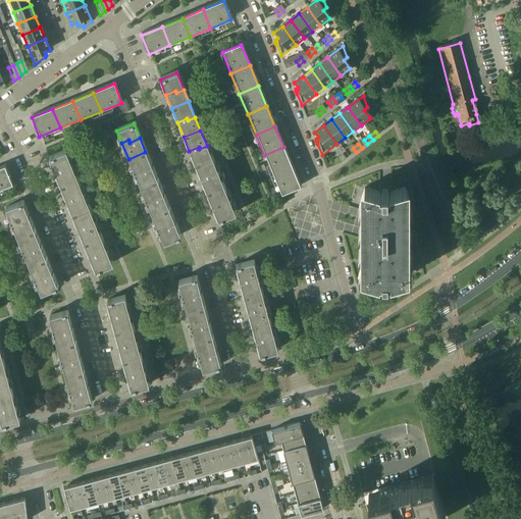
[(199,147),(189,151),(195,166),(212,159),(207,146),(199,149),(199,147)]
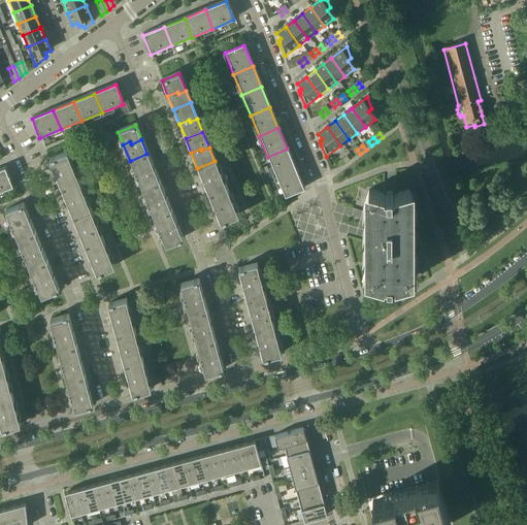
[(287,149),(267,157),(275,177),(295,169),(287,149)]
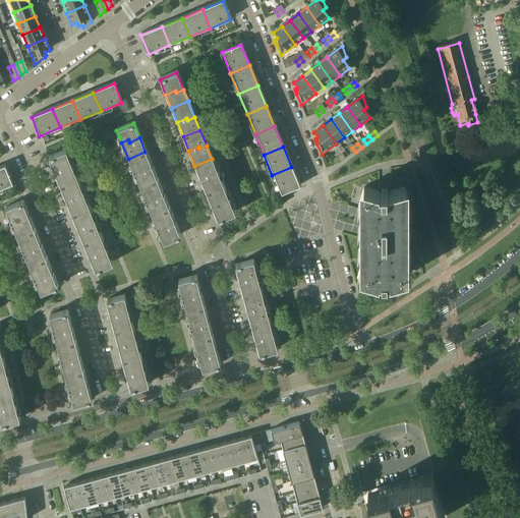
[(347,152),(350,156),(355,152),(352,148),(347,152)]
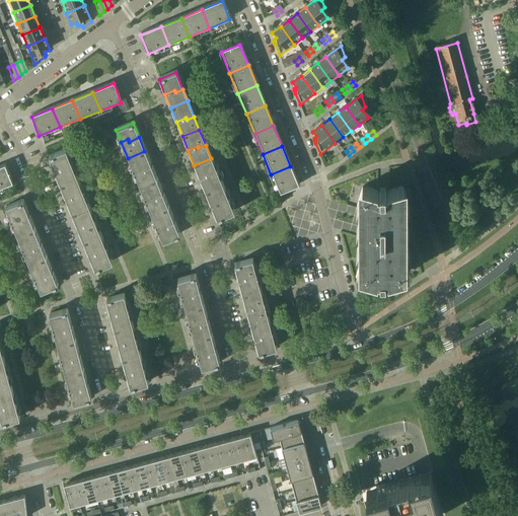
[(49,157),(55,172),(64,168),(65,170),(72,167),(65,151),(49,157)]
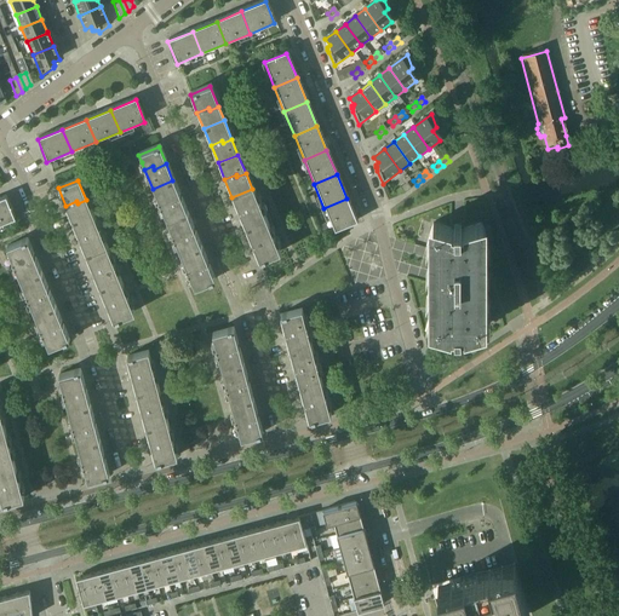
[(172,180),(153,189),(159,203),(166,200),(167,202),(179,197),(172,180)]
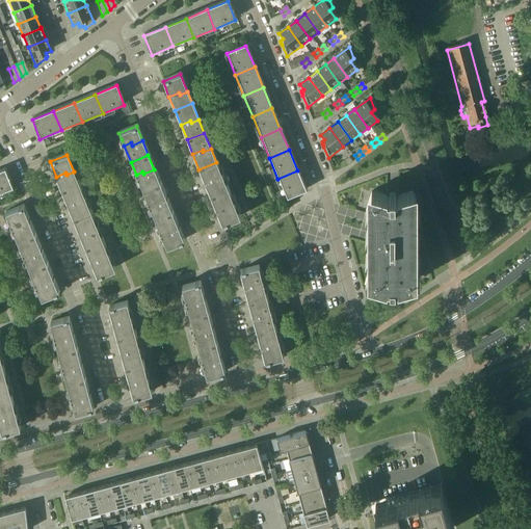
[(343,163),(346,167),(351,163),(348,159),(343,163)]
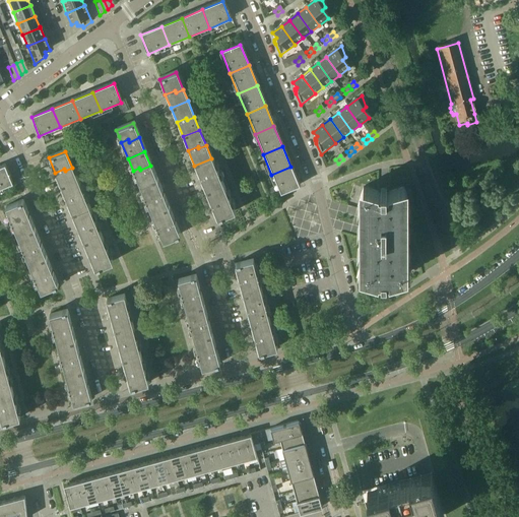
[(211,158),(194,166),(200,179),(209,175),(210,177),(217,174),(211,158)]
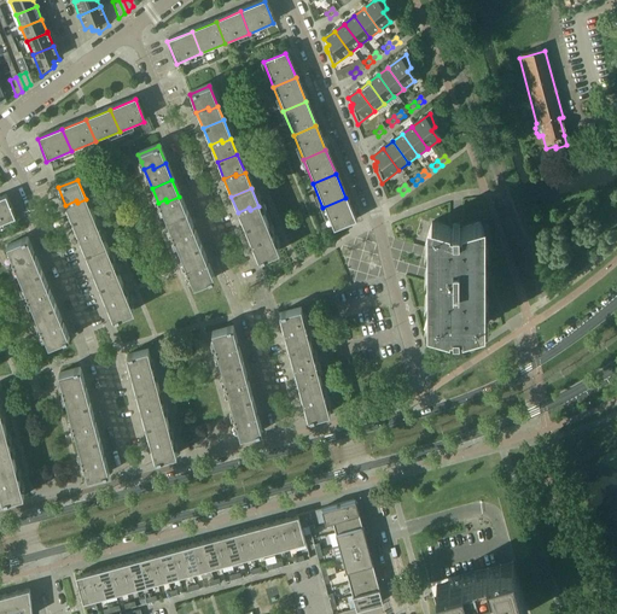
[(5,197),(0,199),(0,226),(15,220),(5,197)]
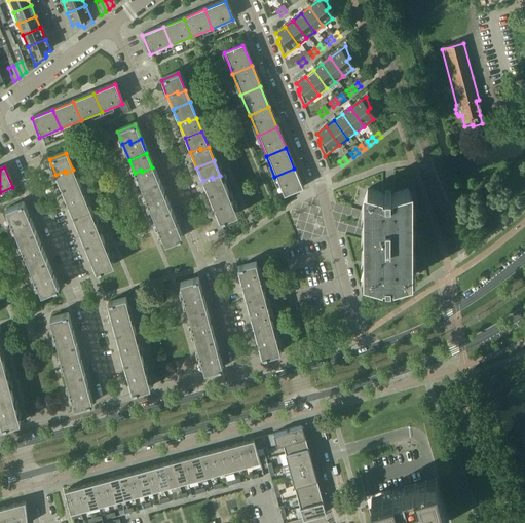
[(141,170),(135,173),(141,189),(158,182),(152,167),(142,172),(141,170)]
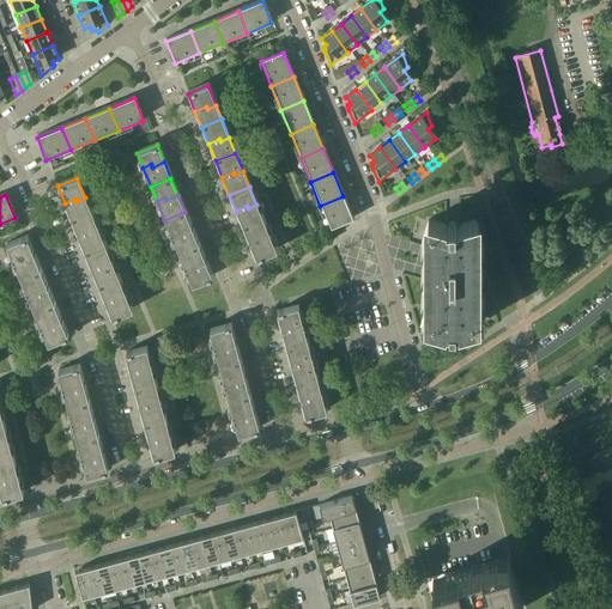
[(343,196),(320,206),(331,230),(341,225),(352,220),(343,196)]
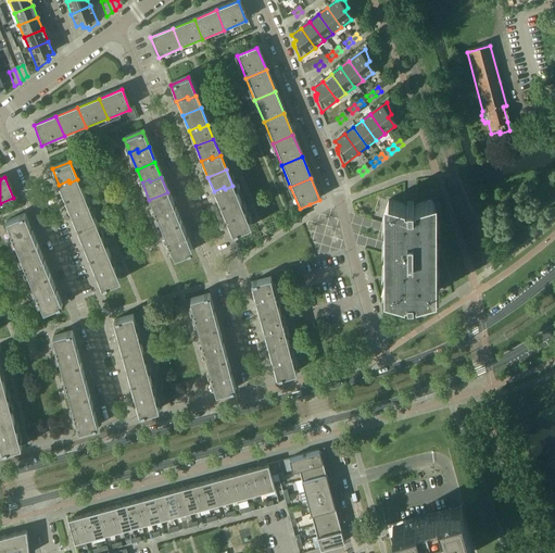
[(68,180),(59,185),(64,199),(83,192),(77,179),(70,183),(68,180)]
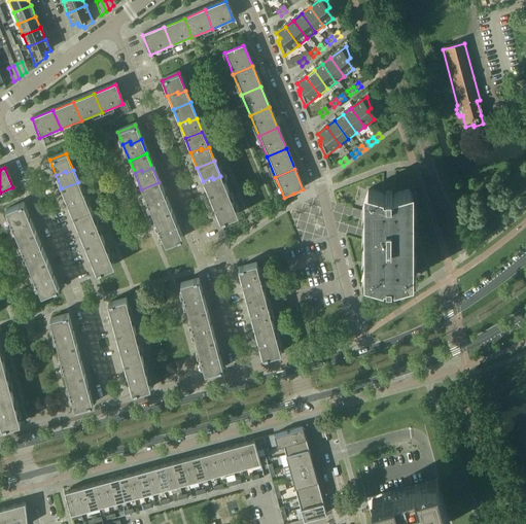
[(212,177),(203,181),(209,196),(225,188),(220,176),(213,179),(212,177)]
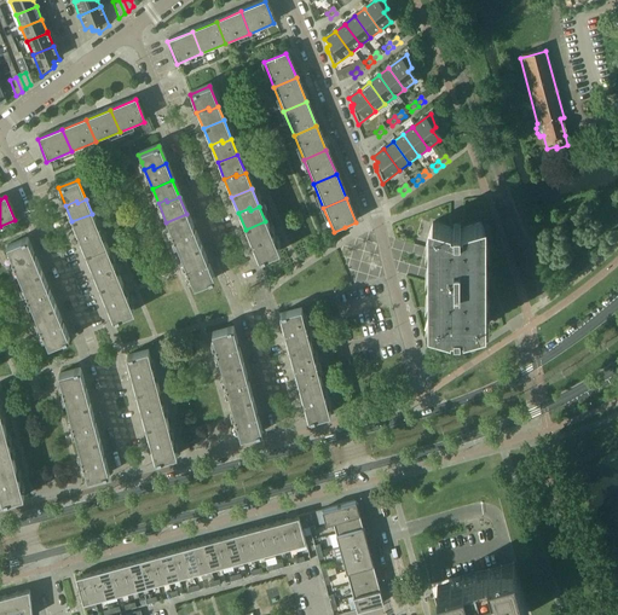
[(92,214),(71,221),(79,238),(91,233),(92,237),(99,233),(92,214)]
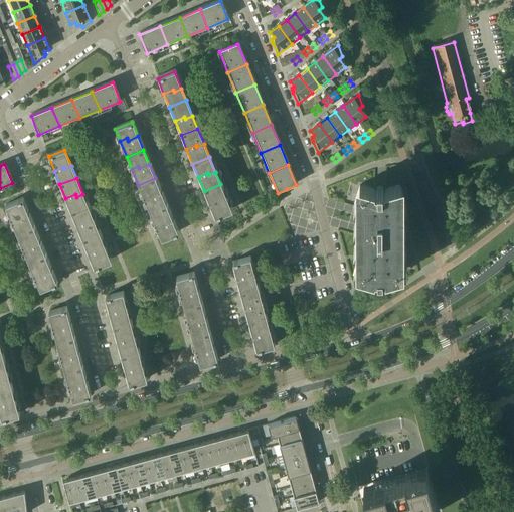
[(155,178),(138,185),(143,196),(150,194),(151,196),(161,192),(155,178)]
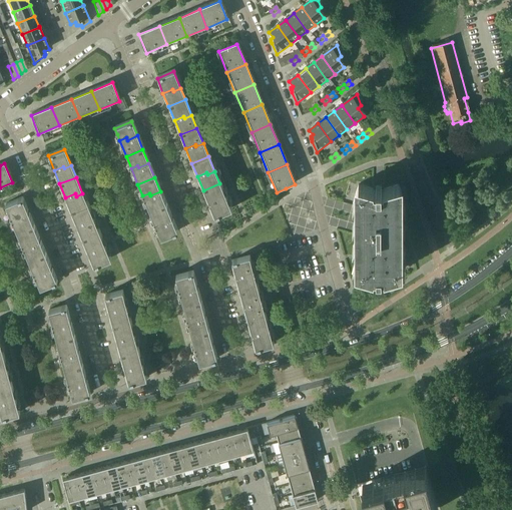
[(219,183),(203,190),(208,203),(217,199),(218,202),(225,199),(219,183)]
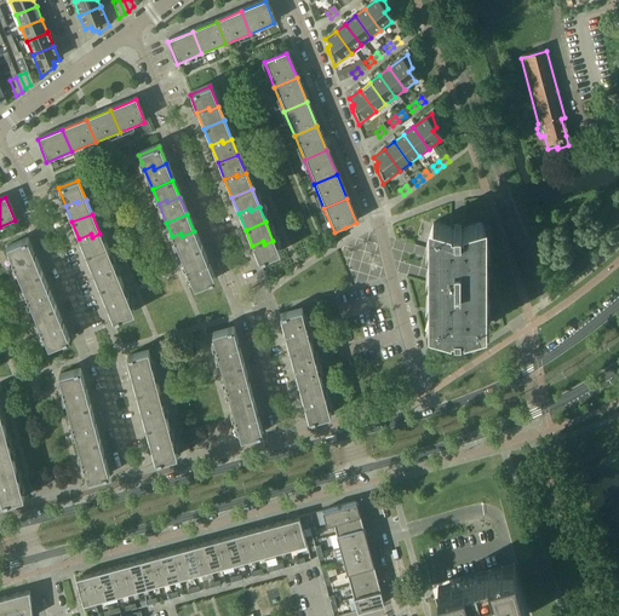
[(424,251),(431,253),(428,265),(433,266),(429,277),(431,278),(428,291),(433,292),(429,304),(431,304),(428,316),(433,317),(429,329),(451,335),(453,335),(453,338),(459,339),(459,338),(459,335),(463,335),(483,329),(480,317),(485,316),(481,304),(483,304),(480,292),(485,291),(481,278),(483,277),(480,266),(485,265),(481,253),(488,251),(481,225),(463,231),(459,231),(459,228),(453,228),(453,231),(451,231),(431,225),(424,251)]
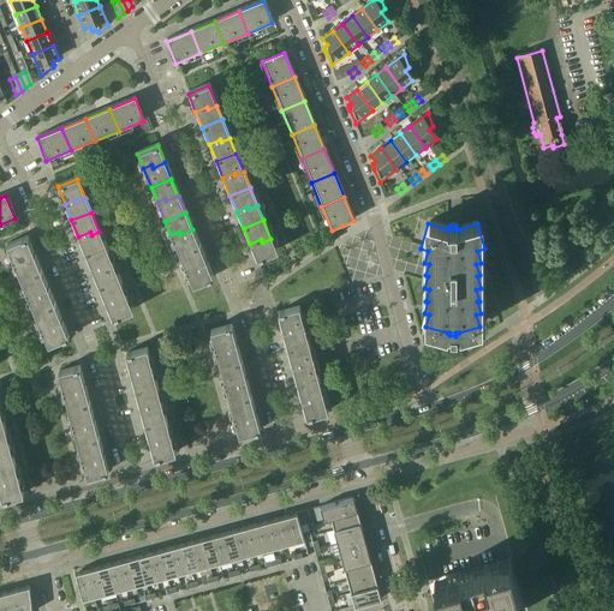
[(179,232),(171,234),(179,255),(198,246),(192,229),(180,234),(179,232)]
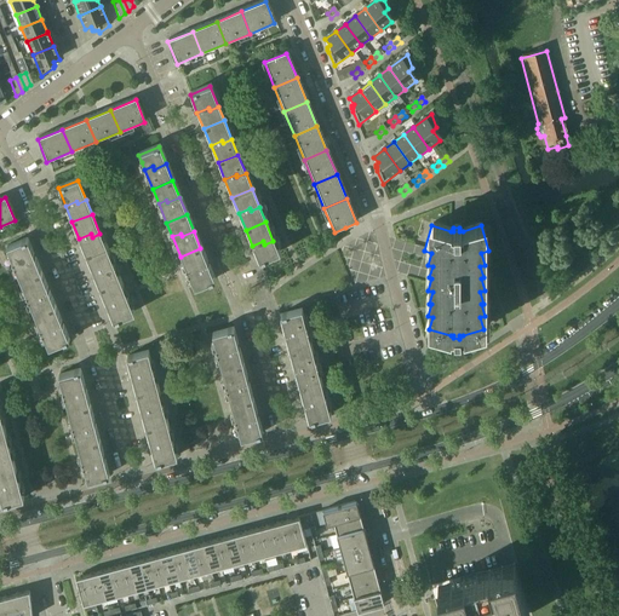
[(91,234),(79,239),(86,257),(105,248),(99,234),(92,237),(91,234)]
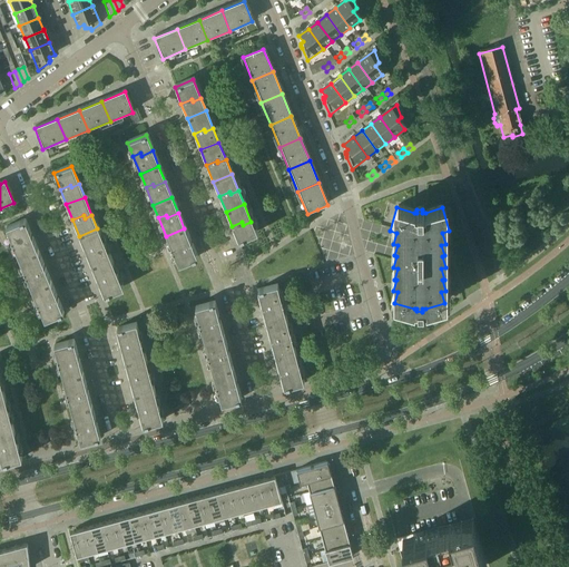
[(6,228),(9,236),(11,242),(19,238),(20,242),(31,237),(25,221),(6,228)]
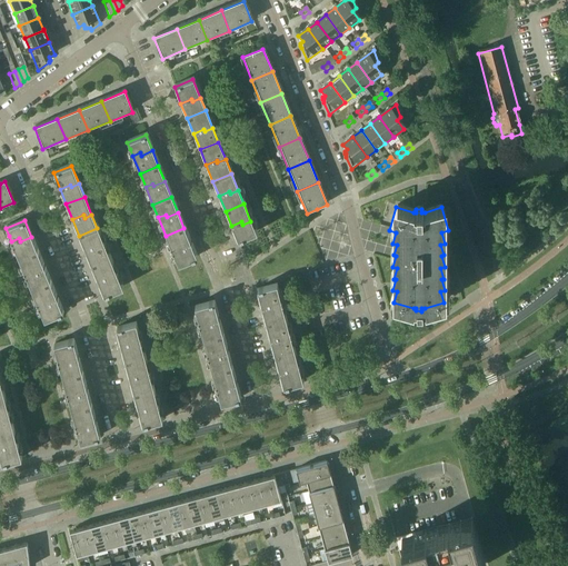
[(241,221),(231,226),(238,241),(256,235),(250,221),(242,225),(241,221)]
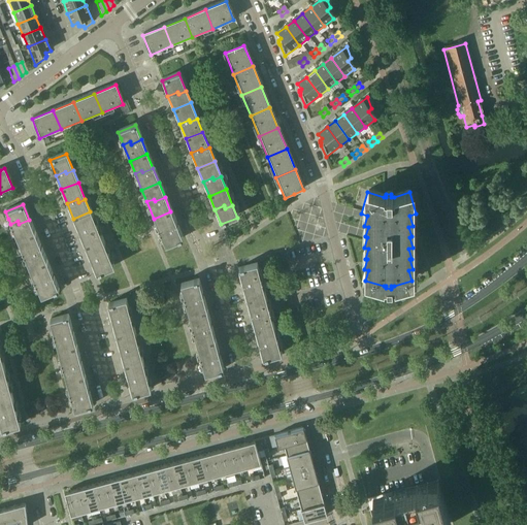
[(90,211),(73,219),(78,232),(89,228),(90,230),(97,228),(90,211)]
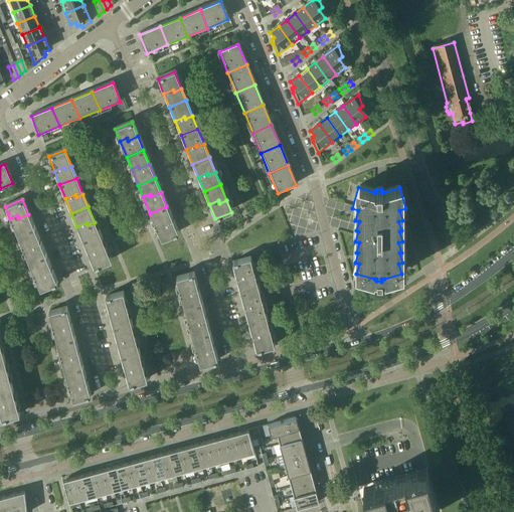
[(166,206),(150,213),(154,224),(161,221),(162,224),(172,220),(166,206)]
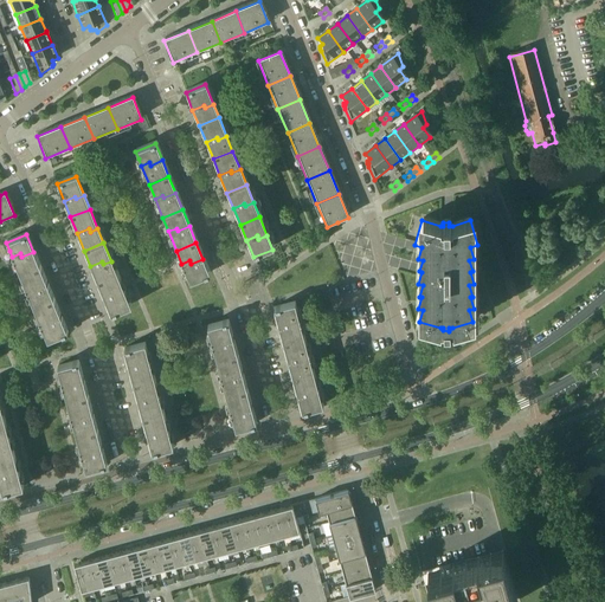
[(33,252),(21,257),(20,253),(12,257),(20,276),(39,267),(33,252)]
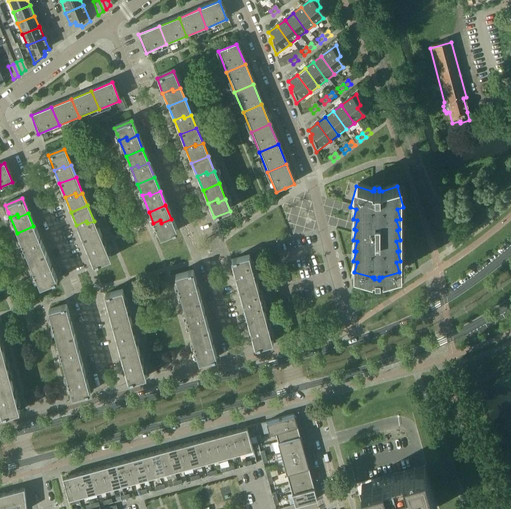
[(160,220),(153,223),(160,240),(177,233),(171,219),(161,223),(160,220)]
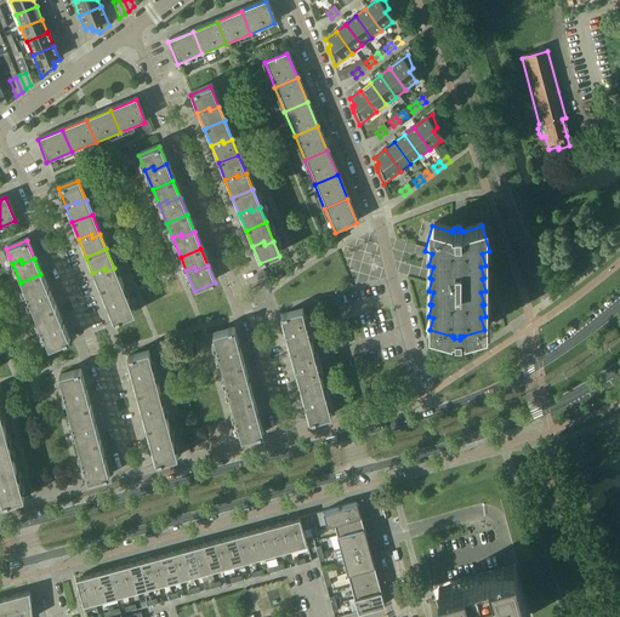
[(104,268),(92,273),(100,290),(120,281),(114,268),(106,270),(104,268)]
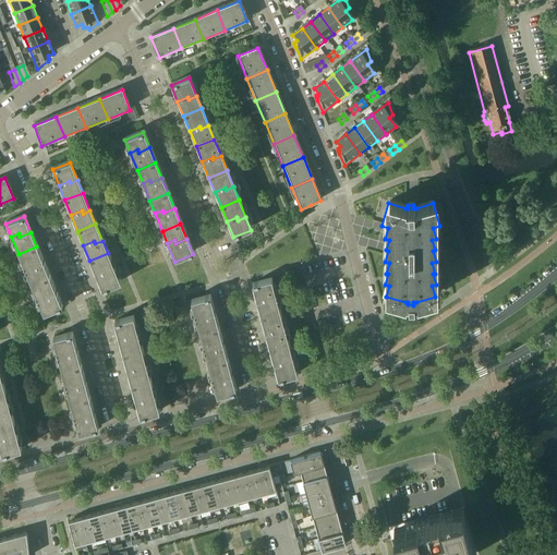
[(36,246),(19,254),(23,267),(32,264),(33,266),(43,262),(36,246)]
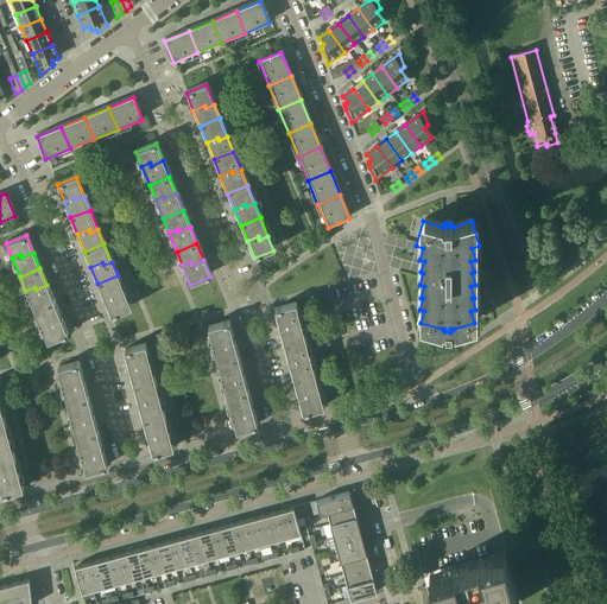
[(118,275),(97,284),(105,300),(115,296),(117,298),(125,294),(118,275)]
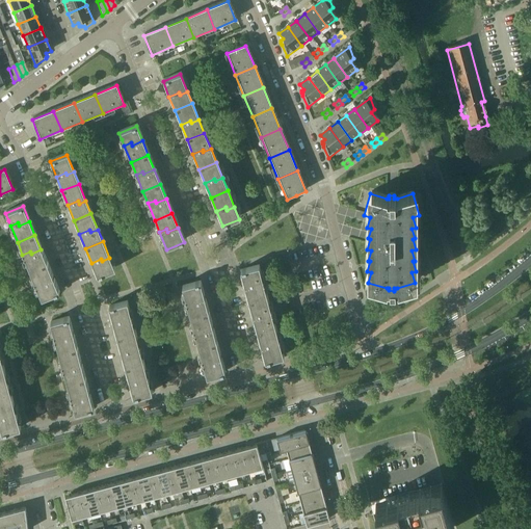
[(30,252),(22,255),(29,271),(47,264),(41,249),(31,254),(30,252)]
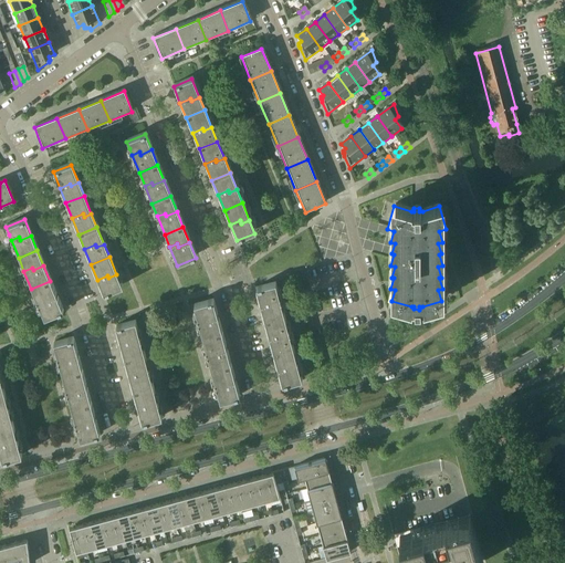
[(107,275),(97,280),(103,295),(122,288),(116,274),(108,278),(107,275)]
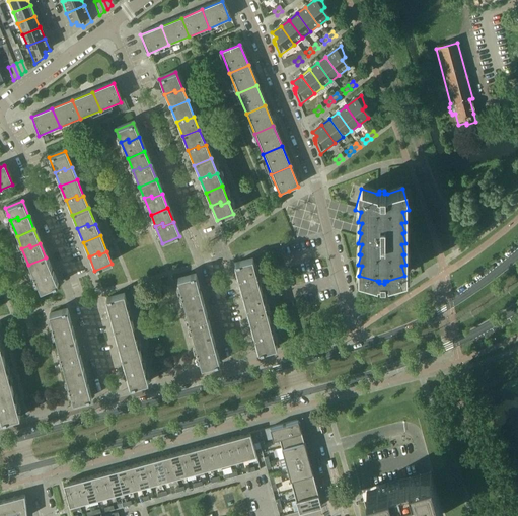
[(46,258),(28,265),(33,277),(41,274),(42,276),(52,272),(46,258)]
